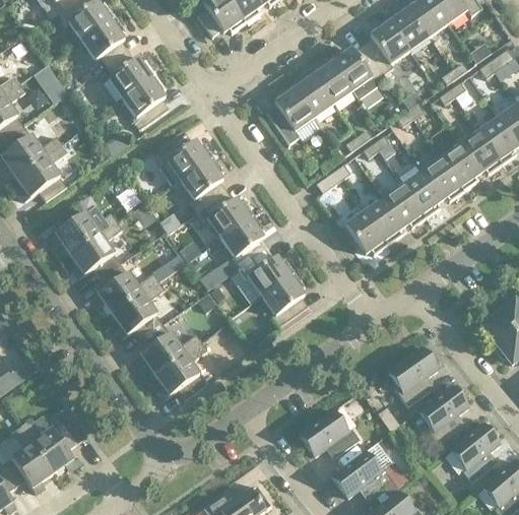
[(40,0),(52,17),(58,13),(76,0),(40,0)]
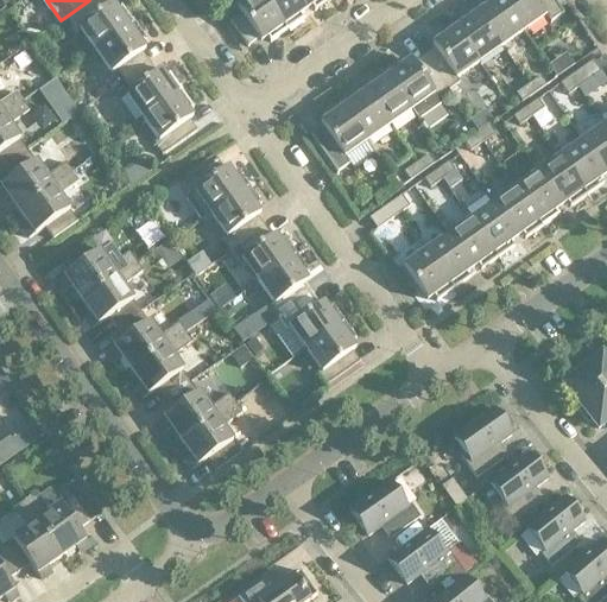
[(114,8),(108,0),(89,0),(68,16),(76,27),(81,25),(96,46),(134,19),(122,2),(114,8)]
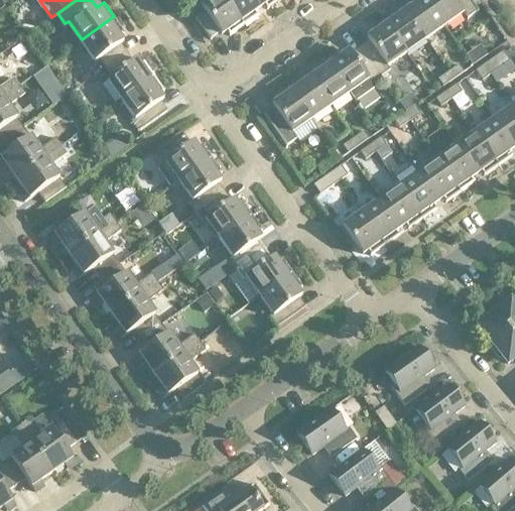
[(244,22),(229,0),(206,0),(202,3),(205,8),(196,15),(211,35),(220,29),(228,28),(231,32),(244,22)]
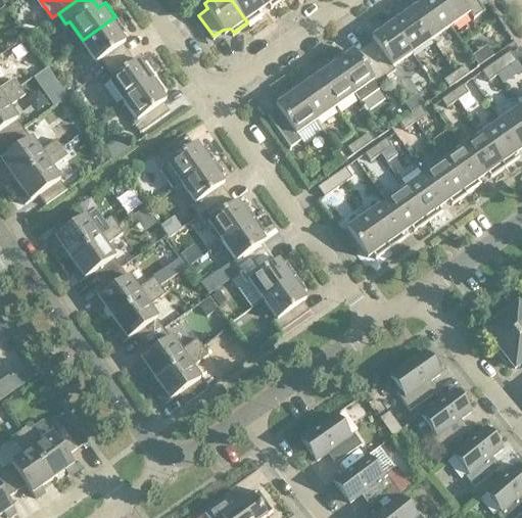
[(265,5),(261,0),(232,0),(247,22),(263,12),(259,8),(265,5)]
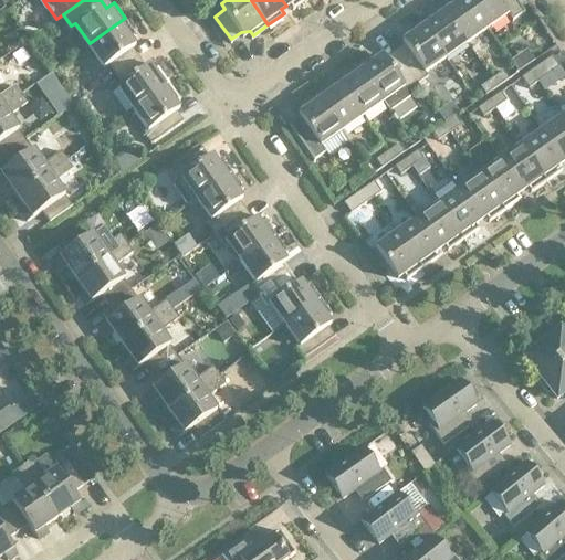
[(488,25),(470,0),(447,0),(450,4),(445,8),(468,40),(488,25)]
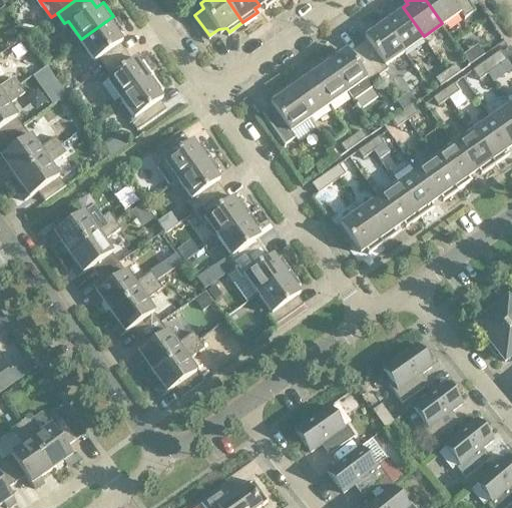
[(426,0),(442,23),(461,10),(465,16),(476,8),(470,0),(426,0)]
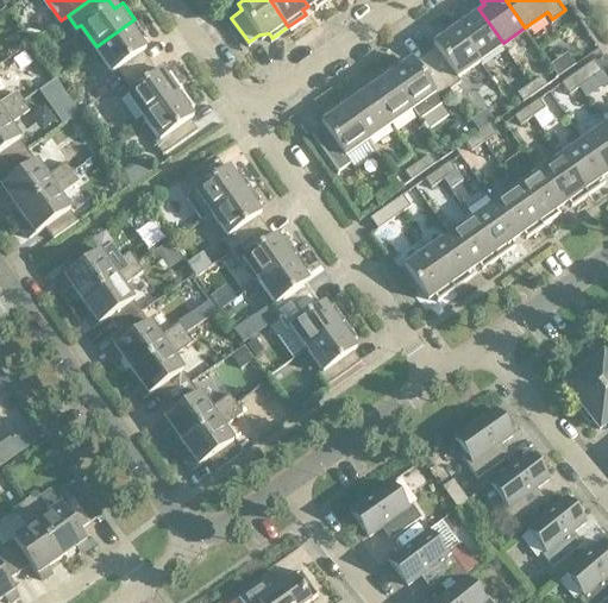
[(470,7),(453,20),(481,58),(503,43),(478,8),(474,12),(470,7)]
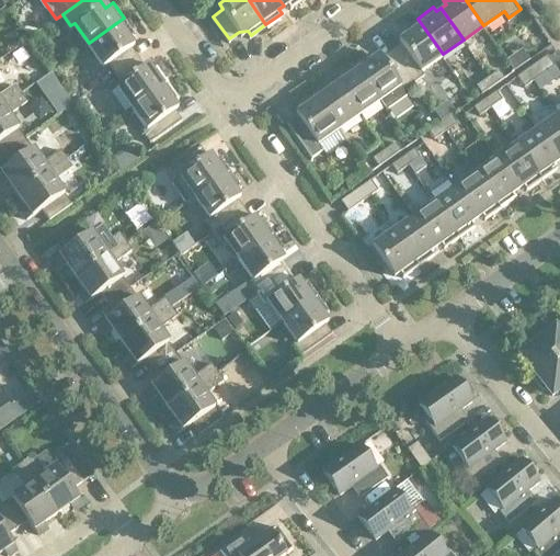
[(135,33),(124,18),(89,43),(103,65),(109,60),(116,70),(138,55),(127,38),(135,33)]
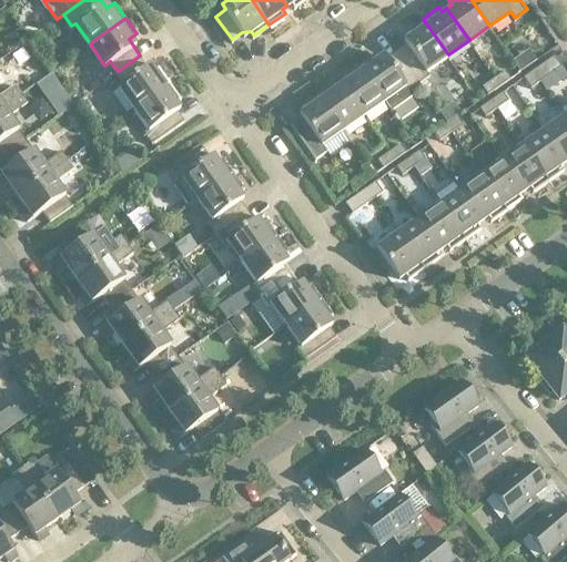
[(448,54),(423,19),(407,29),(413,37),(397,48),(422,83),(432,75),(427,69),(448,54)]
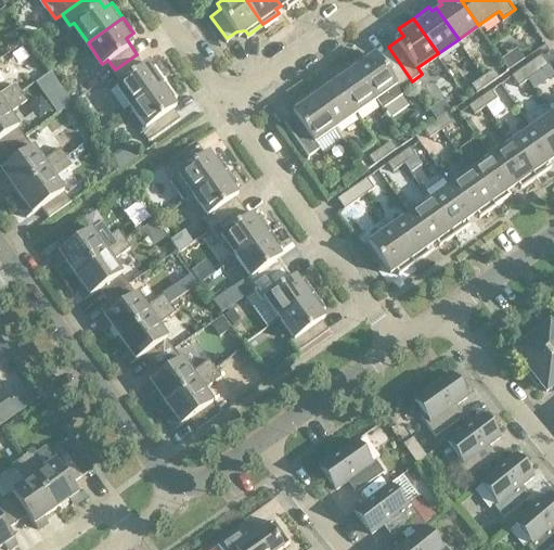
[(414,85),(412,81),(388,47),(372,59),(366,51),(351,62),(376,97),(383,106),(414,85)]
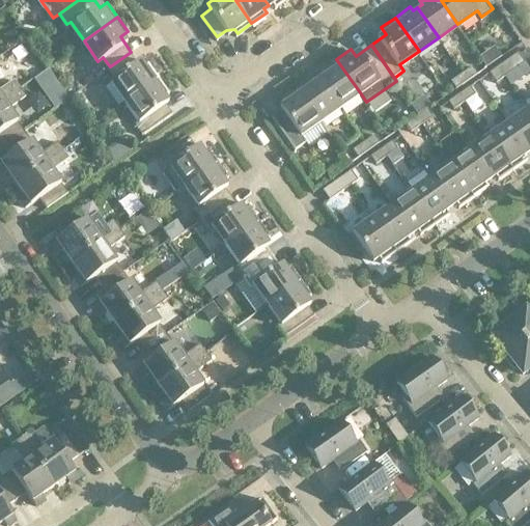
[(525,59),(519,49),(498,63),(505,74),(525,59)]
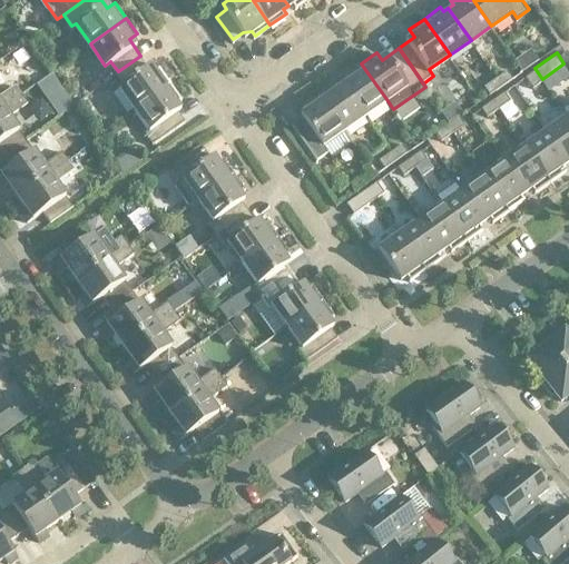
[(151,71),(140,56),(118,71),(125,81),(119,86),(135,107),(170,81),(159,66),(151,71)]
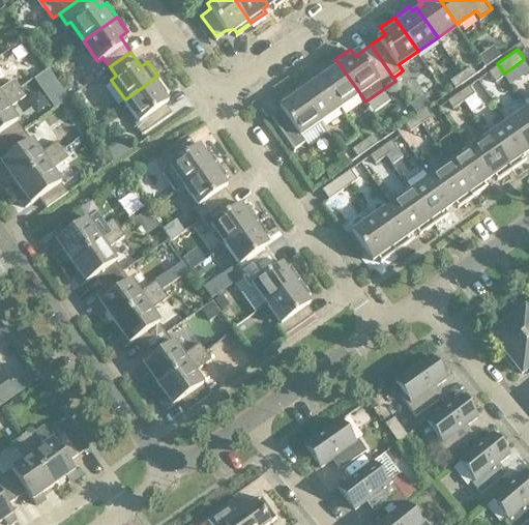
[(359,92),(335,59),(321,69),(323,73),(319,76),(340,106),(359,92)]
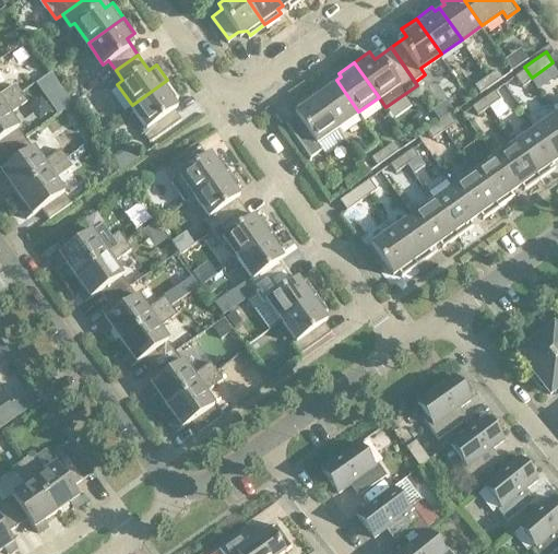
[(497,66),(486,74),(491,82),(502,74),(497,66)]
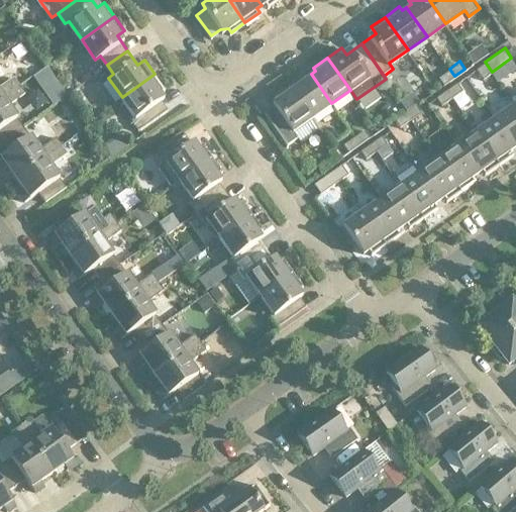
[(492,72),(485,62),(477,68),(484,77),(492,72)]
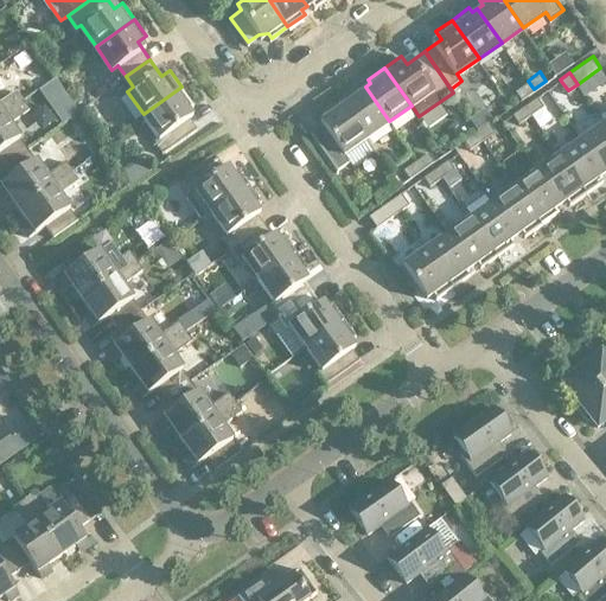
[(44,83),(40,85),(63,119),(78,108),(56,75),(44,83)]
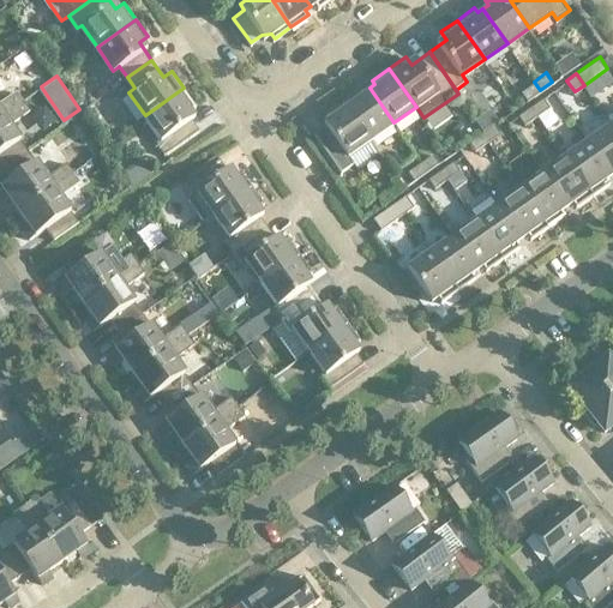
[(540,90),(534,82),(522,90),(528,98),(540,90)]
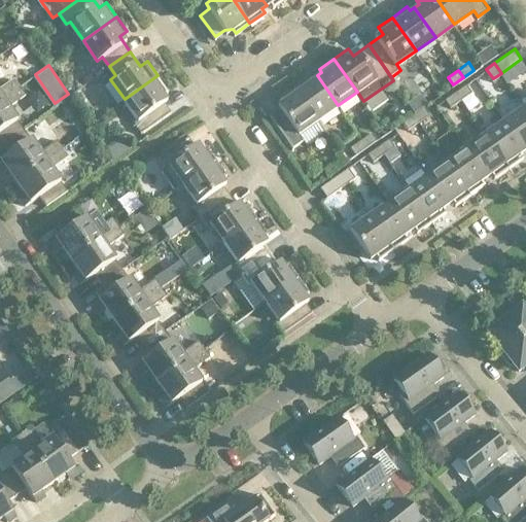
[(168,90),(158,75),(125,99),(138,118),(134,120),(142,131),(171,110),(165,101),(164,93),(168,90)]
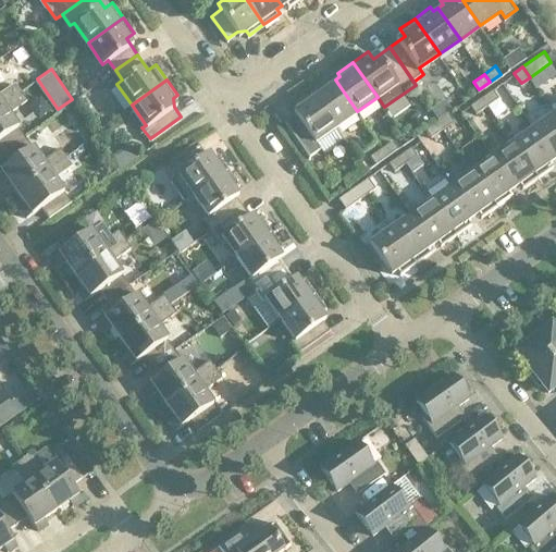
[(328,80),(312,90),(337,125),(357,111),(335,80),(331,83),(328,80)]
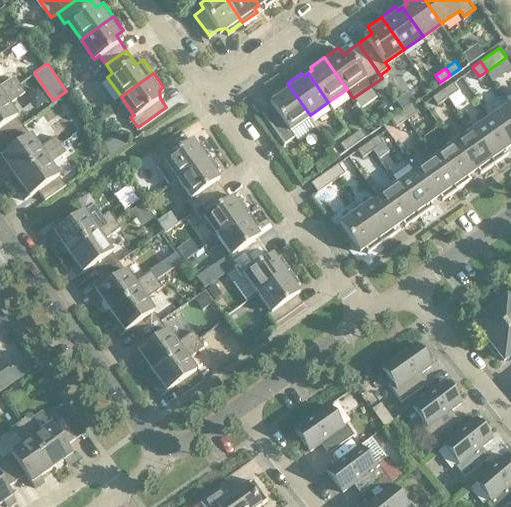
[(0,95),(20,82),(14,74),(0,83),(0,95)]
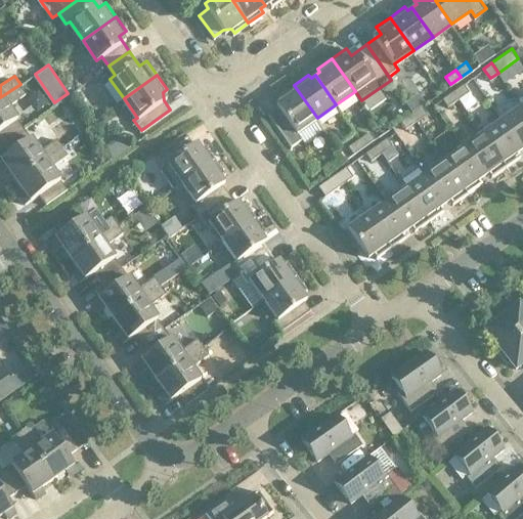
[(469,89),(464,82),(453,89),(459,97),(469,89)]
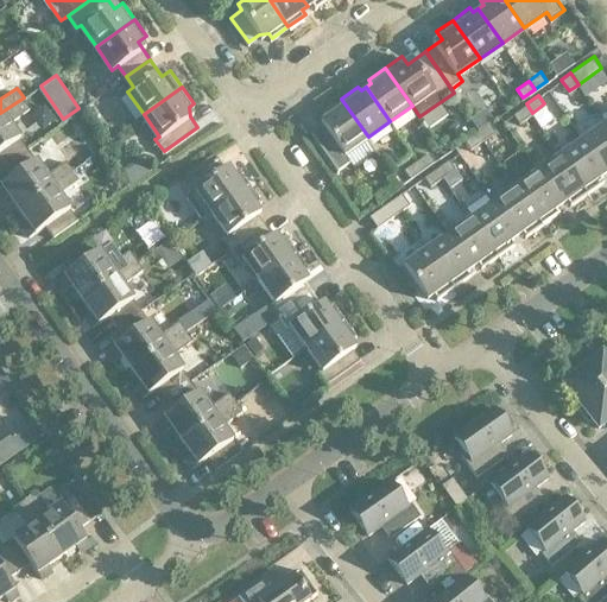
[(30,107),(24,97),(0,113),(0,158),(4,164),(29,146),(20,135),(11,120),(30,107)]
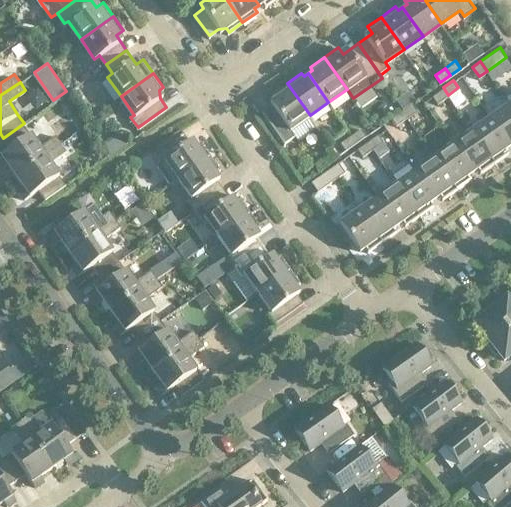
[(310,115),(287,83),(273,93),(278,100),(262,111),(284,142),(295,134),(291,128),(310,115)]
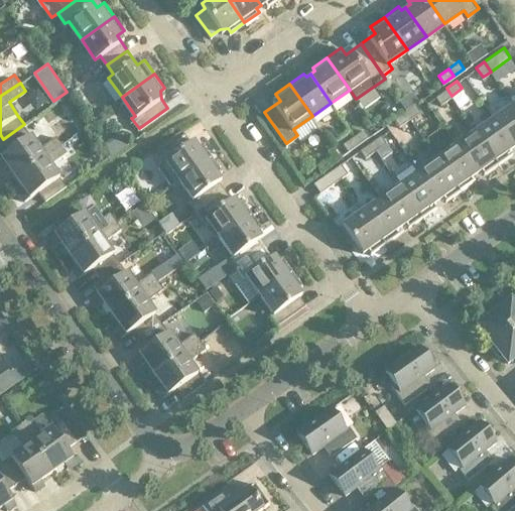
[(452,96),(446,88),(436,96),(441,103),(452,96)]
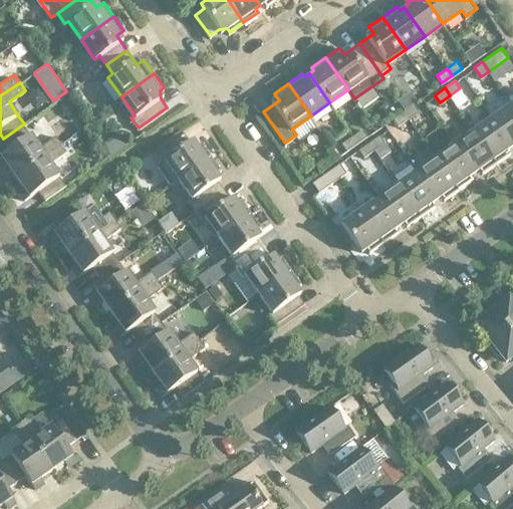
[(414,102),(404,109),(409,116),(419,109),(414,102)]
